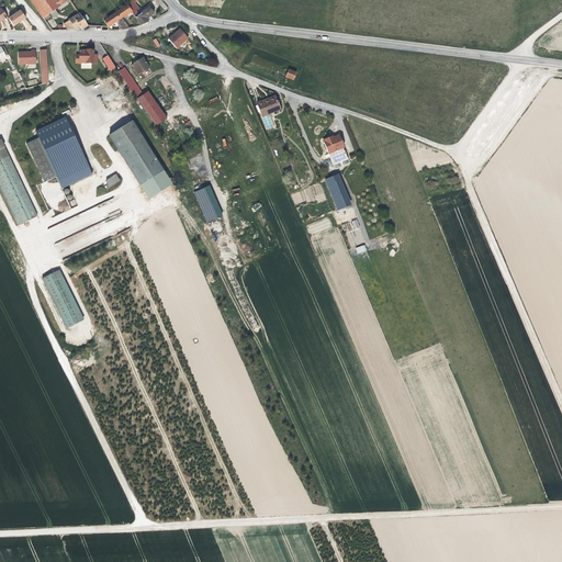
[(30,0),(43,18),(48,14),(60,7),(55,0),(30,0)]
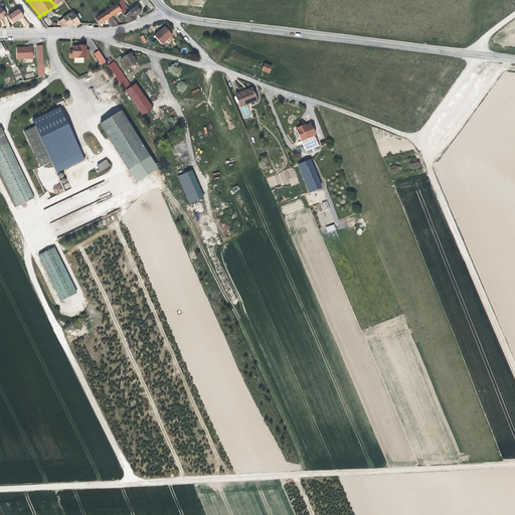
[(112,16),(121,10),(117,4),(106,12),(116,26),(119,26),(112,16)]
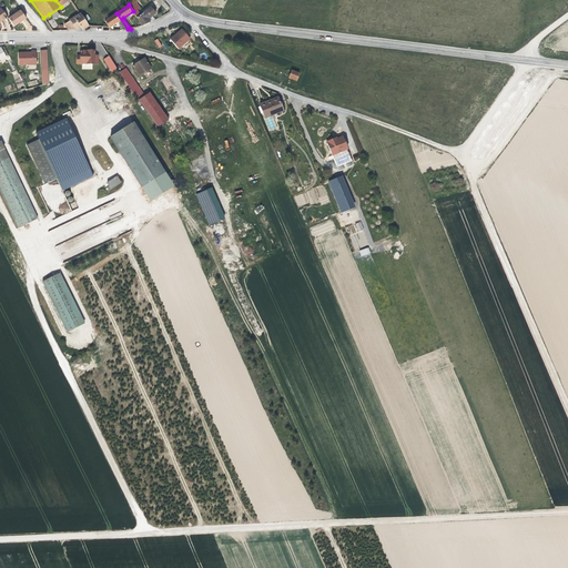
[(154,20),(152,17),(155,13),(151,7),(137,18),(142,27),(150,22),(154,20)]
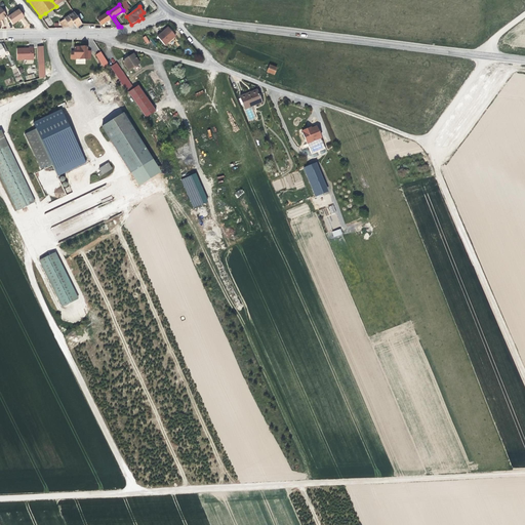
[(18,21),(24,16),(18,9),(7,17),(12,25),(18,21)]
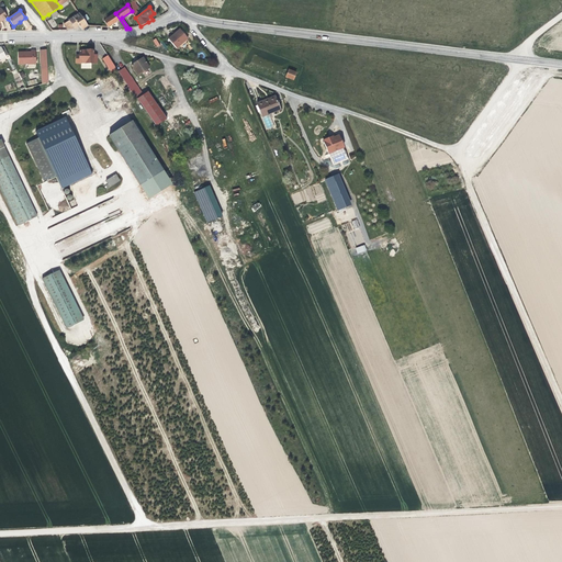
[(88,25),(79,13),(74,18),(78,25),(81,30),(88,25)]
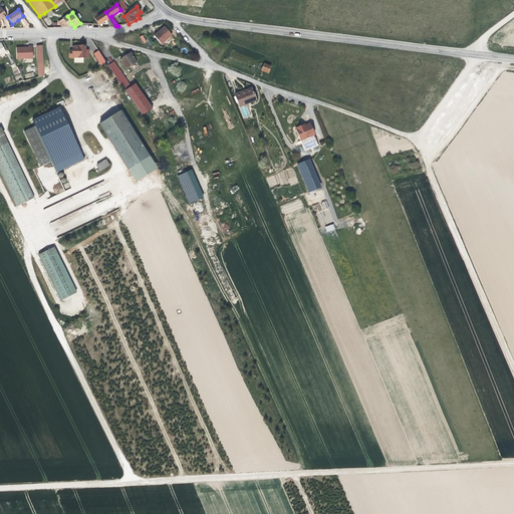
[(115,26),(105,12),(94,19),(98,25),(106,20),(107,22),(106,22),(110,27),(115,26)]
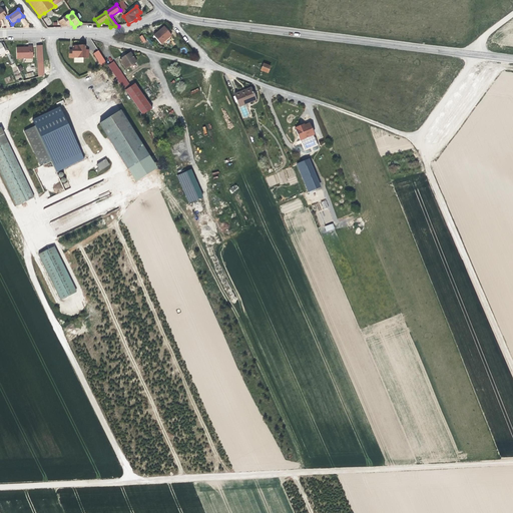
[(71,23),(67,16),(63,19),(68,26),(71,23)]
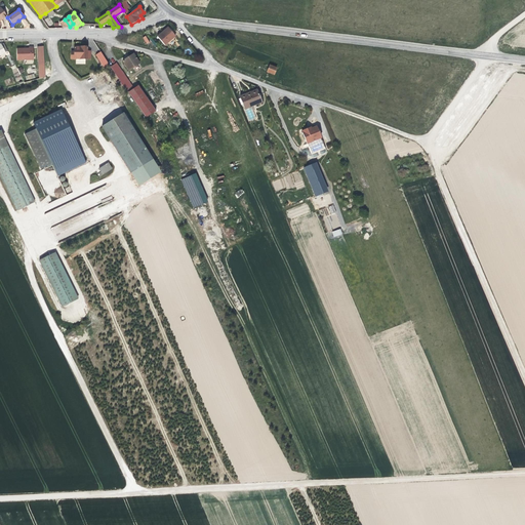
[(70,27),(65,19),(59,23),(63,28),(68,28),(70,27)]
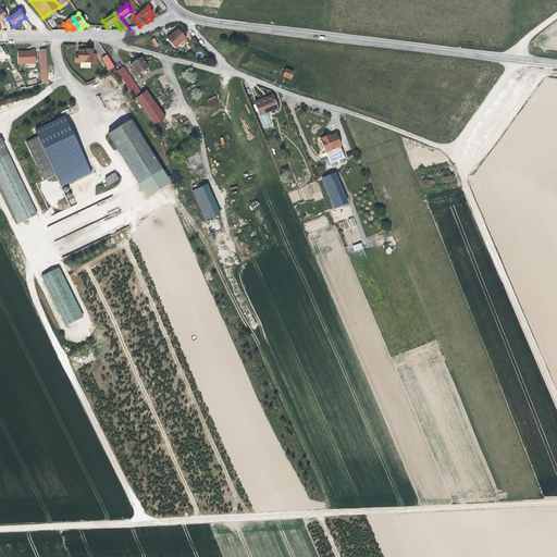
[(186,38),(178,29),(173,34),(170,37),(177,46),(186,38)]
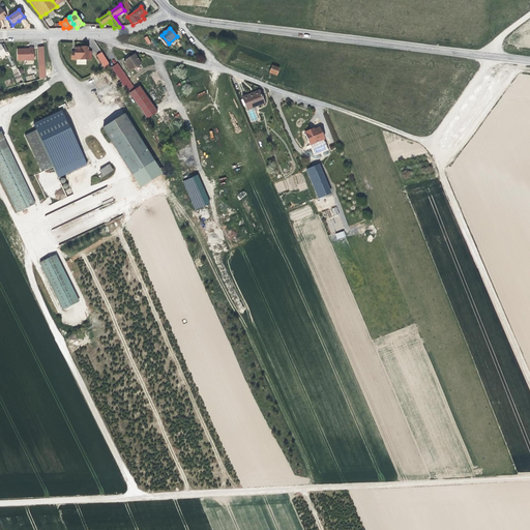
[(34,60),(33,48),(29,48),(29,49),(26,49),(17,50),(17,61),(34,60)]
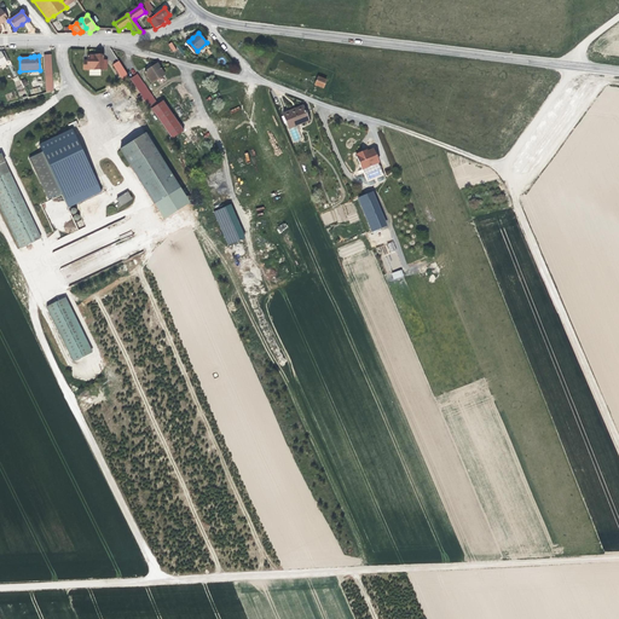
[(106,69),(106,61),(103,61),(103,56),(94,56),(87,56),(87,61),(84,61),(84,69),(106,69)]
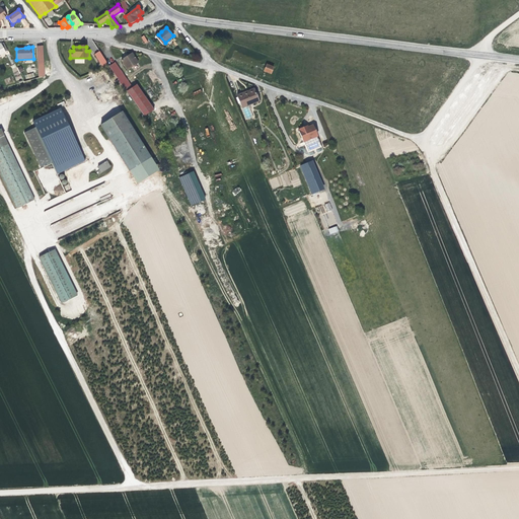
[(99,51),(94,54),(102,66),(107,63),(99,51)]
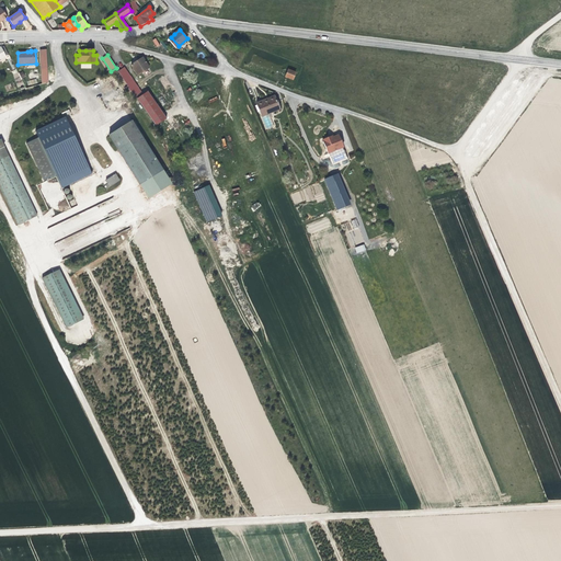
[(137,76),(149,68),(142,58),(136,61),(130,65),(137,76)]
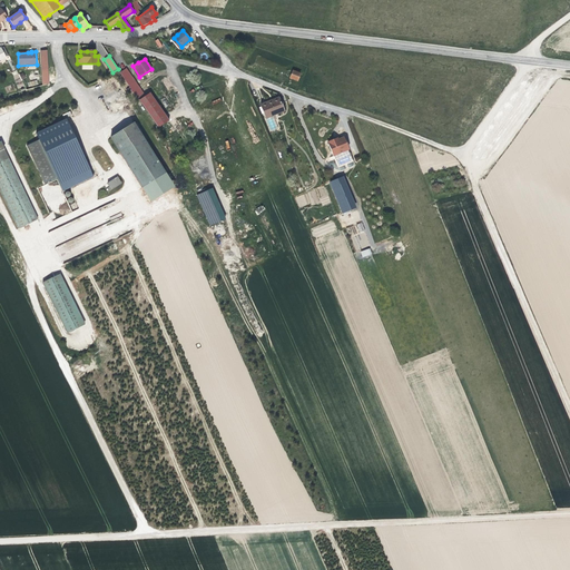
[(0,78),(9,75),(7,68),(0,71),(0,78)]
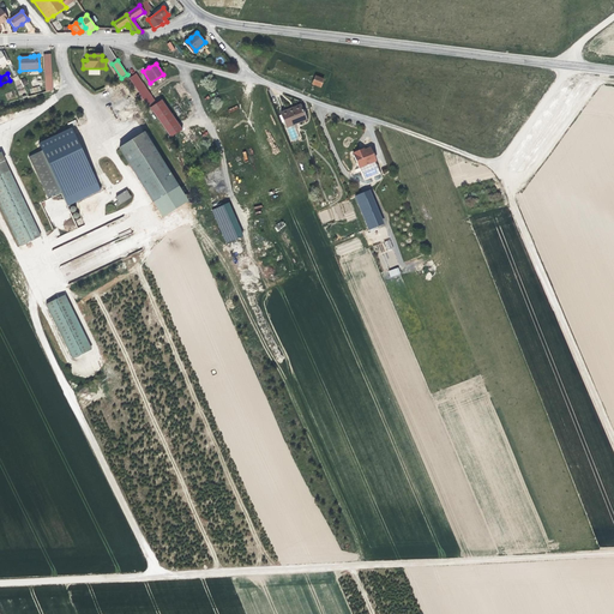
[(157,103),(137,74),(130,79),(172,138),(182,130),(162,100),(157,103)]
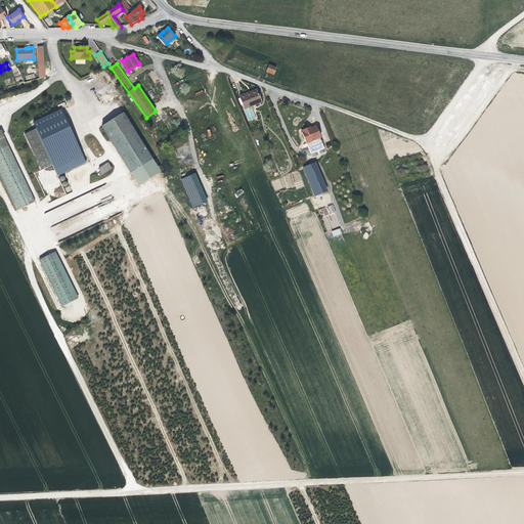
[(277,68),(269,64),(266,72),(274,75),(277,68)]
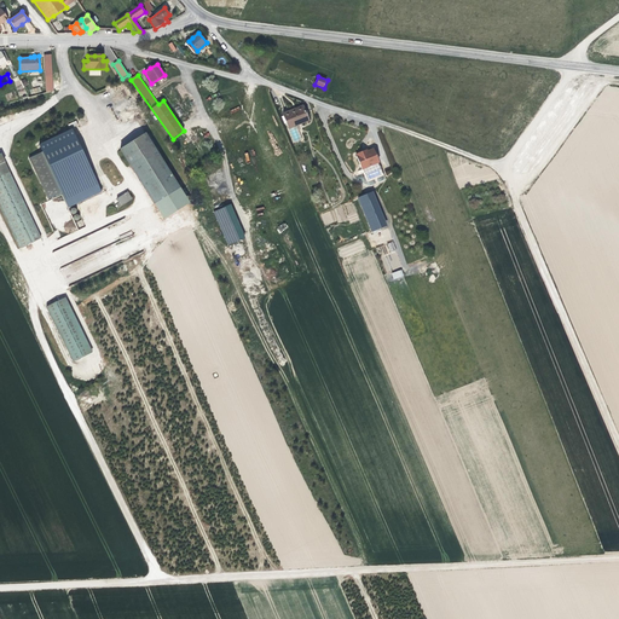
[(308,120),(304,108),(295,111),(294,110),(283,114),(289,128),(296,125),(308,120)]
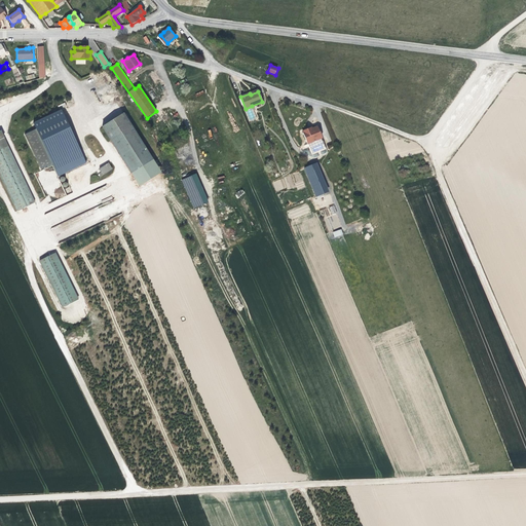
[(257,119),(252,106),(246,109),(245,109),(250,122),(257,119)]
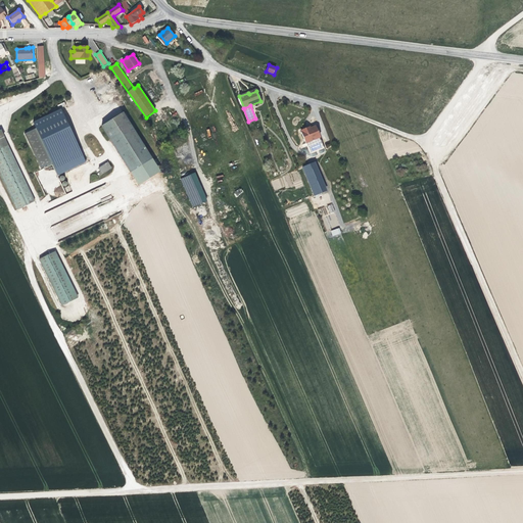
[(61,108),(34,121),(37,128),(43,140),(53,162),(58,175),(87,162),(69,127),(61,108)]
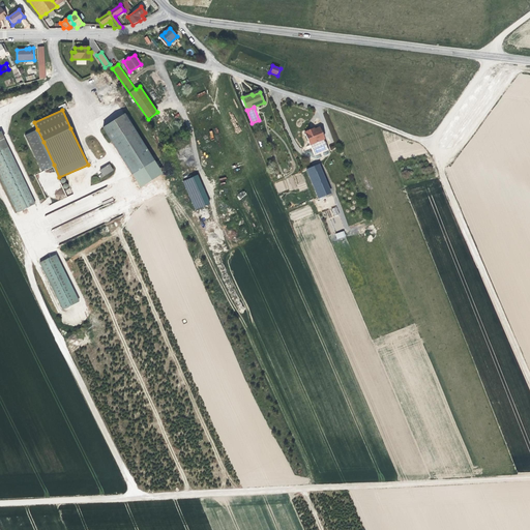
[(165,173),(124,114),(102,128),(142,186),(165,173)]
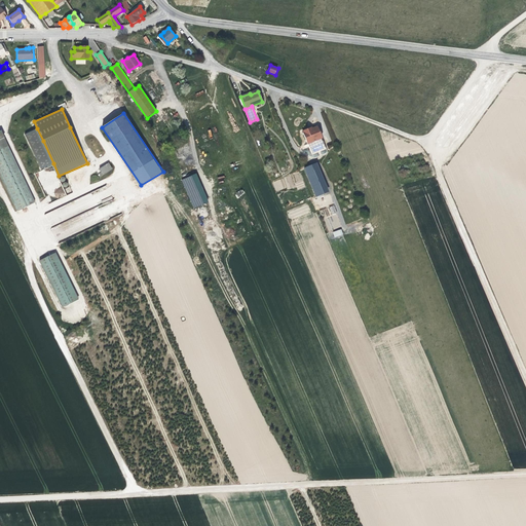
[(322,138),(317,126),(310,129),(308,130),(308,128),(303,130),(302,132),(307,144),(317,140),(322,138)]
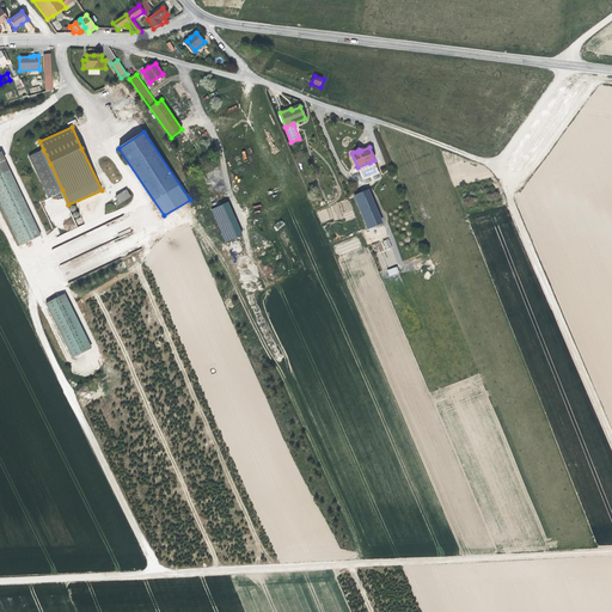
[(50,164),(43,150),(29,155),(49,197),(62,190),(50,164)]
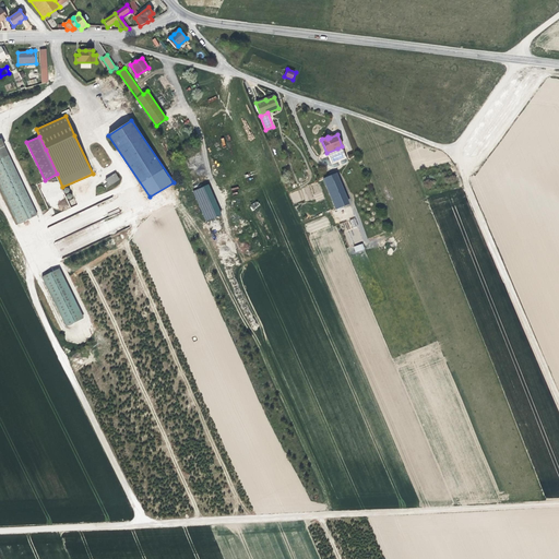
[(107,188),(119,179),(116,174),(105,180),(107,183),(105,185),(107,188)]
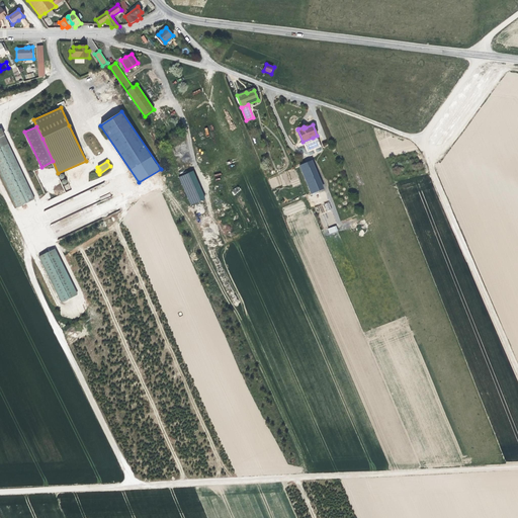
[(319,191),(307,163),(299,166),(312,193),(319,191)]
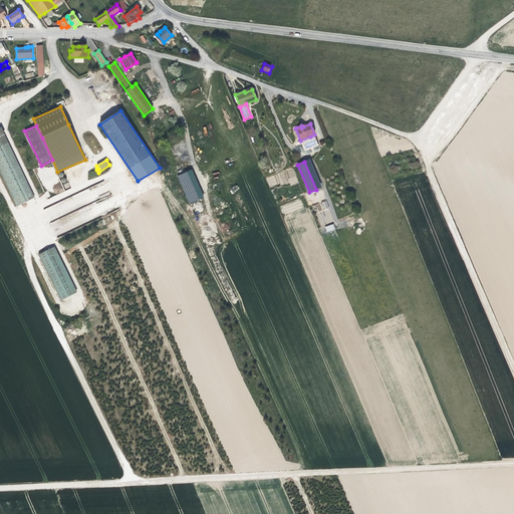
[(193,170),(178,175),(189,204),(204,198),(193,170)]
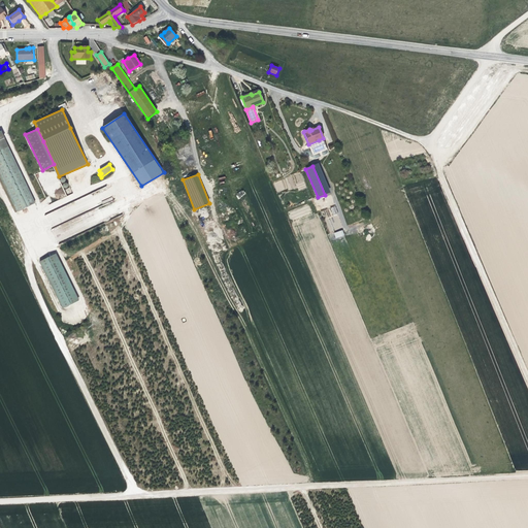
[(342,230),(334,233),(336,238),(344,235),(342,230)]
